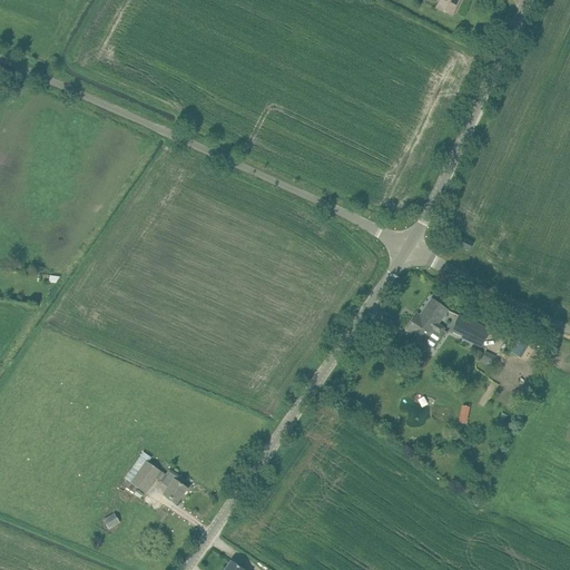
[(452,17),(459,0),(439,0),(435,9),(452,17)]
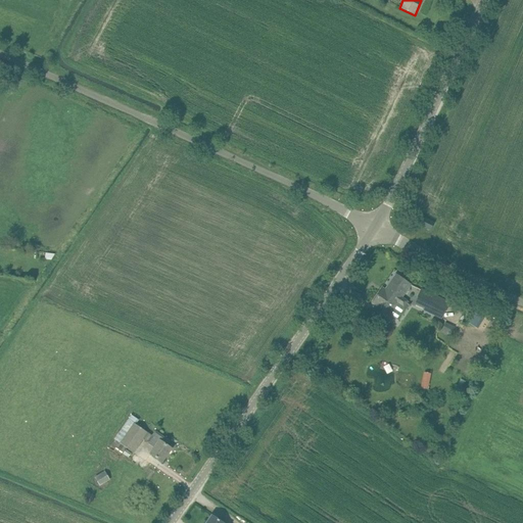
[(433,223),(421,218),(418,225),(430,230),(433,223)]
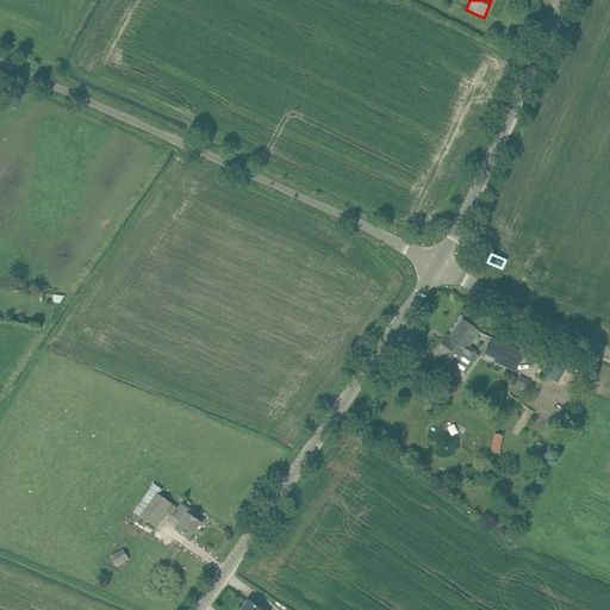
[(449,340),(450,340),(447,343),(446,343),(443,343),(441,343),(440,346),(440,347),(439,361),(446,361),(454,367),(478,332),(462,321),(449,340)]
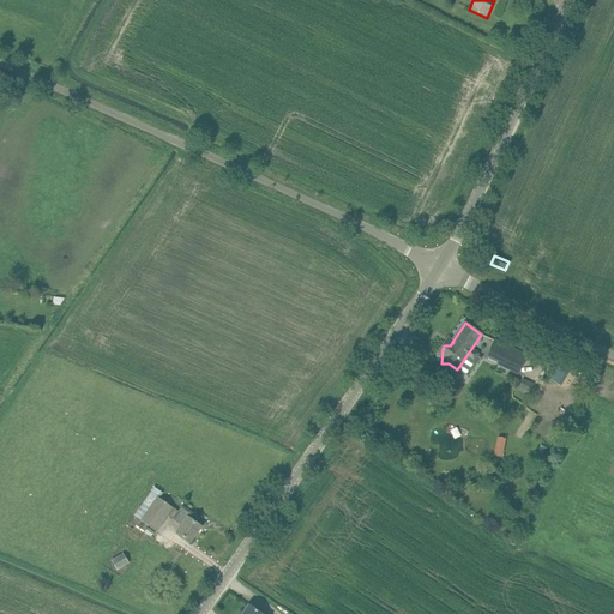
[(527,356),(494,341),(486,359),(518,373),(527,356)]
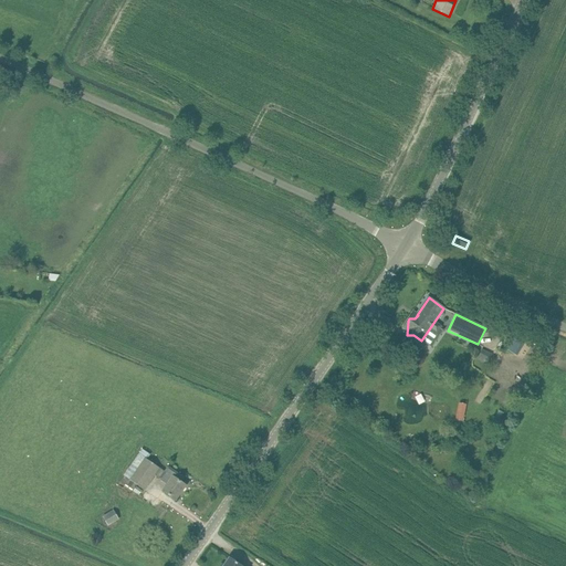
[(492,354),(482,349),(478,357),(488,362),(492,354)]
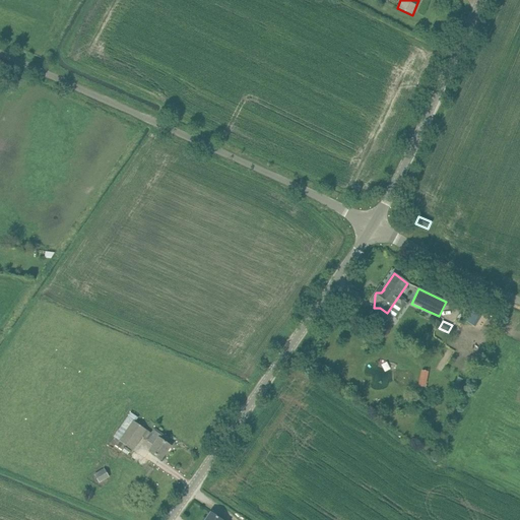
[(419,386),(428,387),(432,370),(424,369),(419,386)]
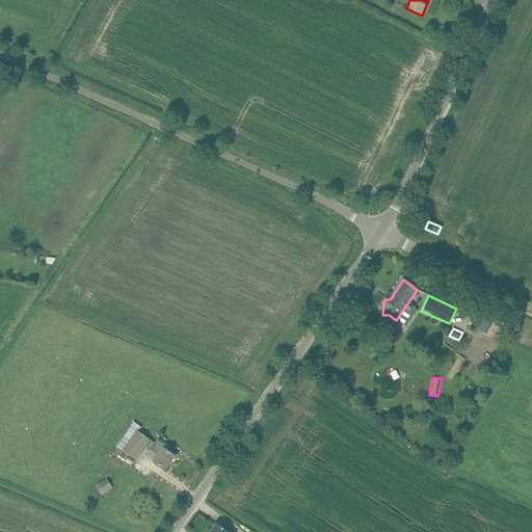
[(125,460),(128,455),(135,459),(143,447),(156,456),(152,461),(164,470),(175,456),(169,453),(171,449),(157,439),(155,443),(138,431),(141,427),(133,421),(115,447),(116,447),(113,453),(125,460)]
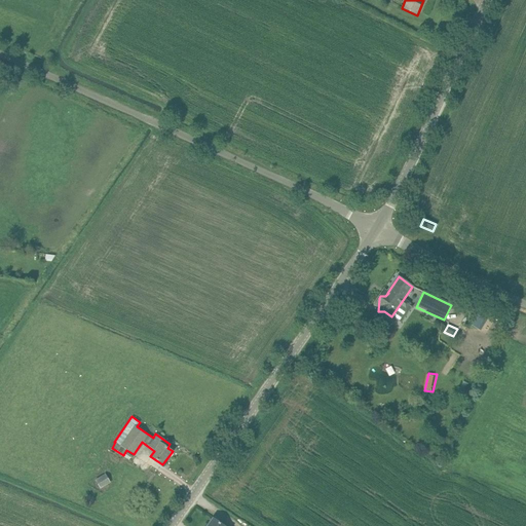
[(103,488),(113,482),(109,473),(98,479),(103,488)]
